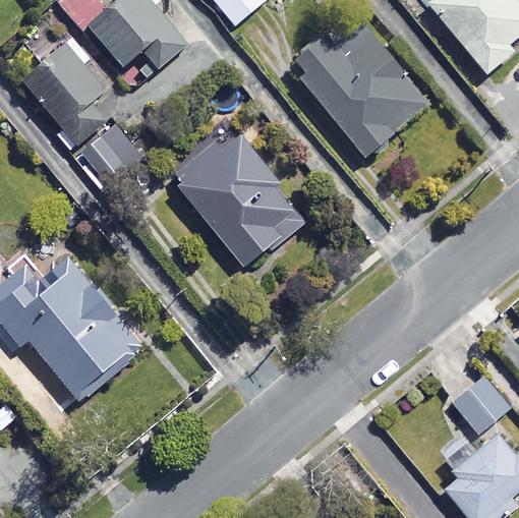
[(66,0),(60,5),(83,34),(91,29),(121,66),(141,49),(158,68),(185,46),(148,0),(66,0)]
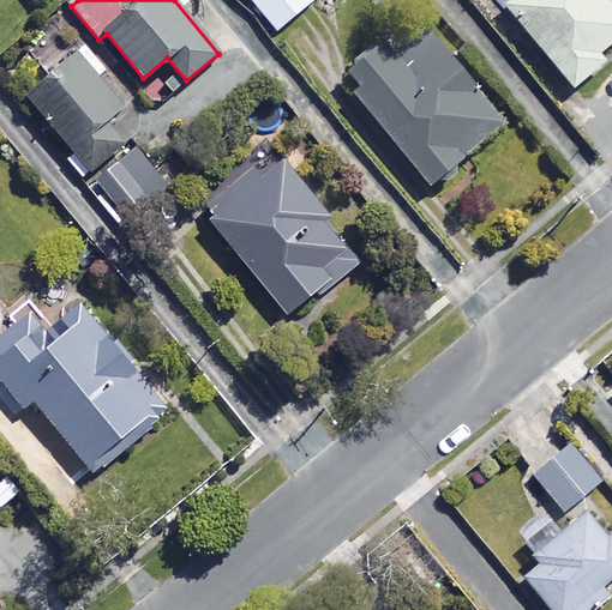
[(315,0),(313,0),(250,0),(277,31),(315,0)]
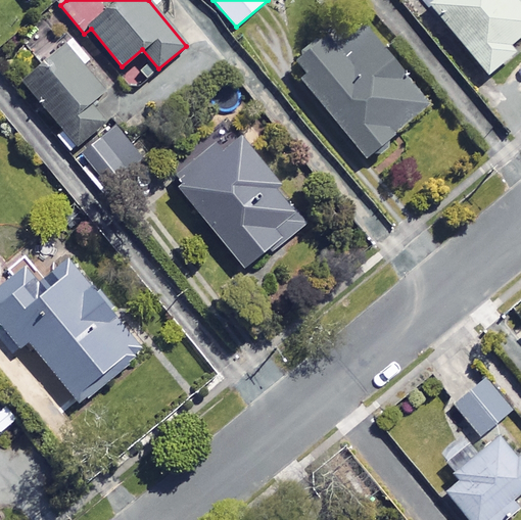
[(520,0),(434,0),(428,5),(487,76),(515,53),(509,46),(520,35),(520,0)]
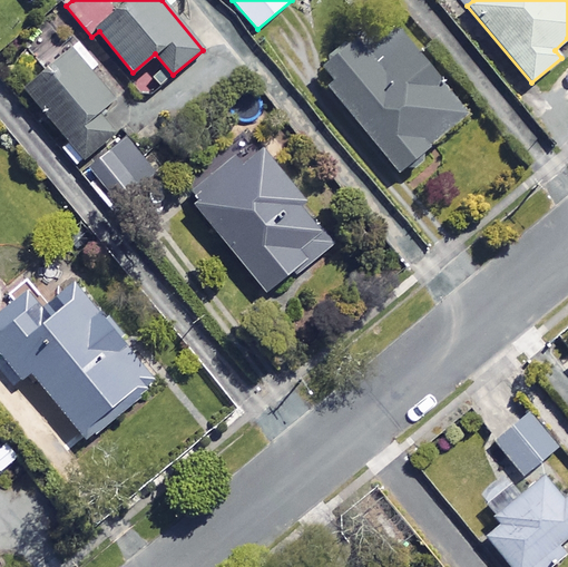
[(330,76),(322,81),(394,172),(466,114),(397,29),(370,51),(354,31),(317,61),(330,76)]
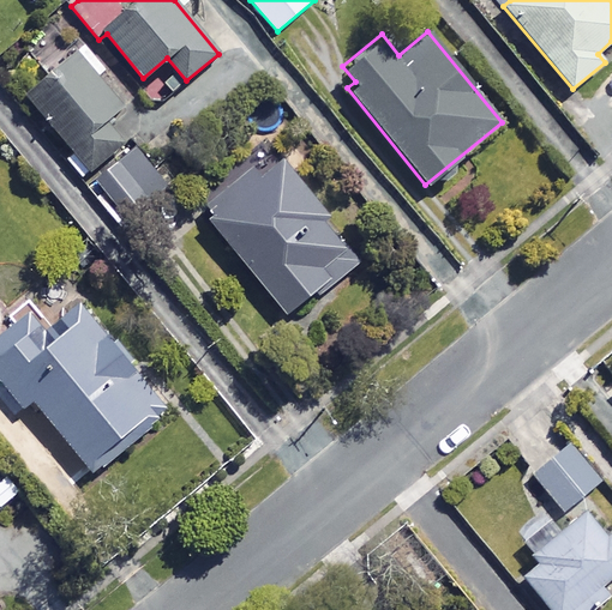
[(120,106),(77,50),(25,90),(89,170),(125,142),(106,116),(120,106)]
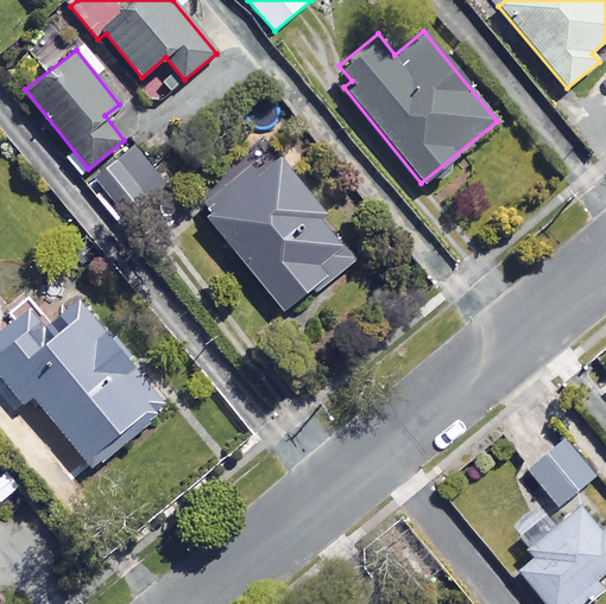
[(159,177),(132,145),(90,182),(118,214),(159,177)]
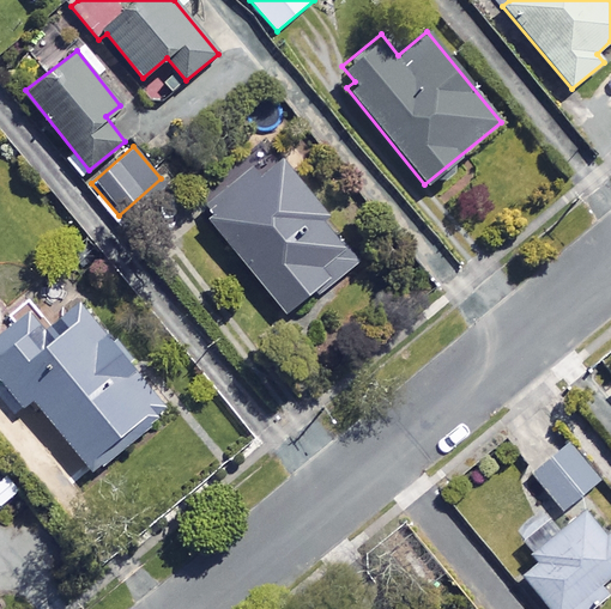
[(361,257),(283,159),(259,177),(253,169),(203,208),(286,315),(361,257)]
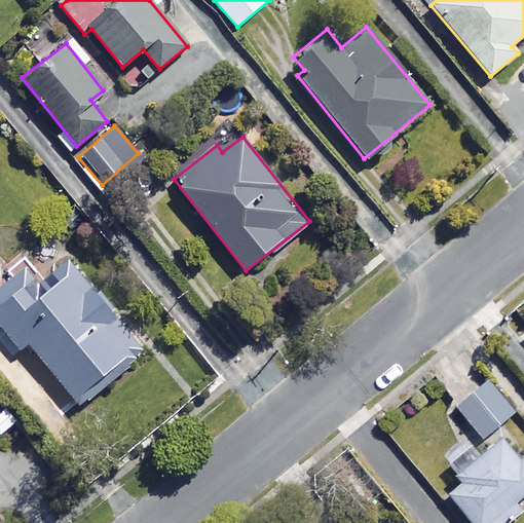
[(48,287),(27,262),(0,286),(0,325),(22,349),(28,343),(73,396),(97,375),(105,385),(144,351),(118,321),(121,319),(74,264),(48,287)]
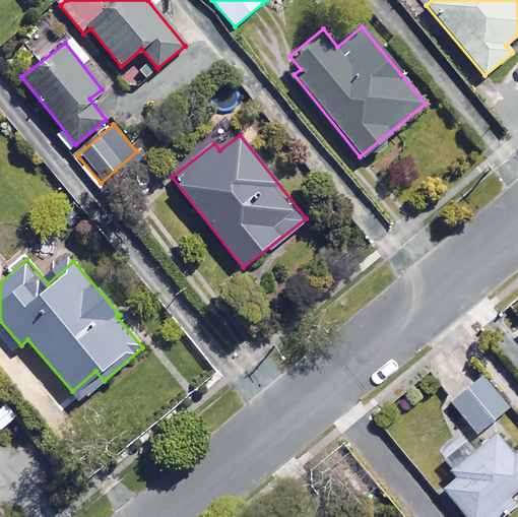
[(443,490),(466,516),(502,516),(517,503),(517,453),(492,423),(510,406),(482,376),(451,403),(480,437),(447,465),(457,476),(443,490)]
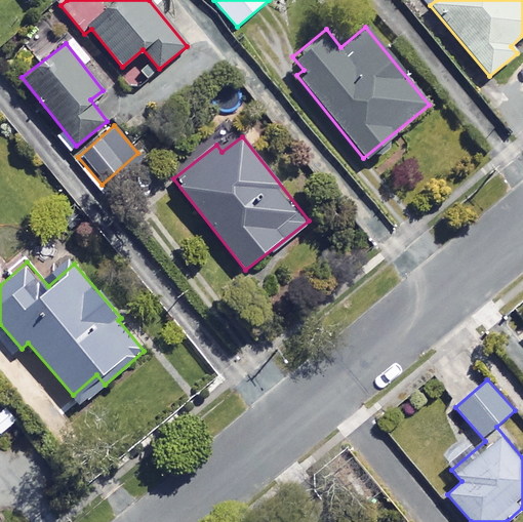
All buildings are outlined.
